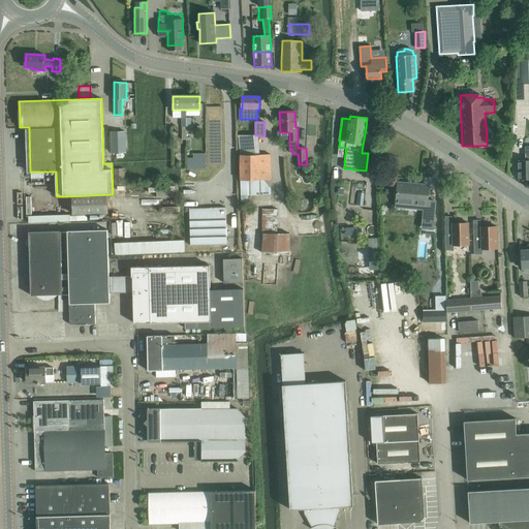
[(125,132),(111,132),(112,153),(126,152),(125,132)]
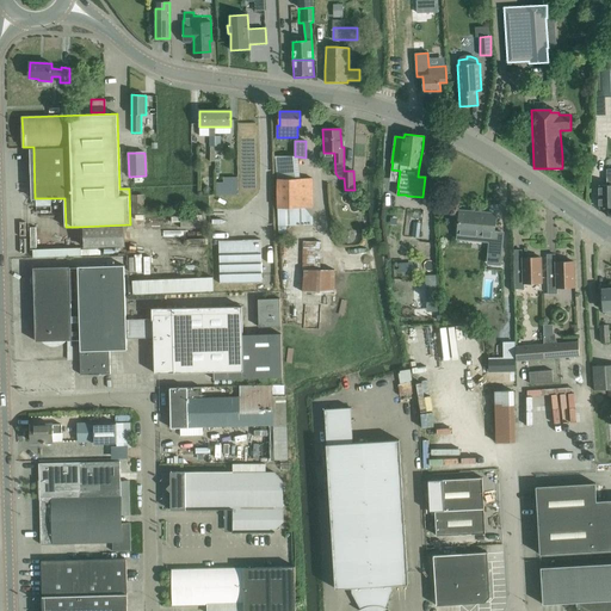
[(297,156),(295,156),(277,156),(278,226),(279,226),(279,234),(287,233),(287,226),(313,226),(313,178),(300,179),(297,156)]
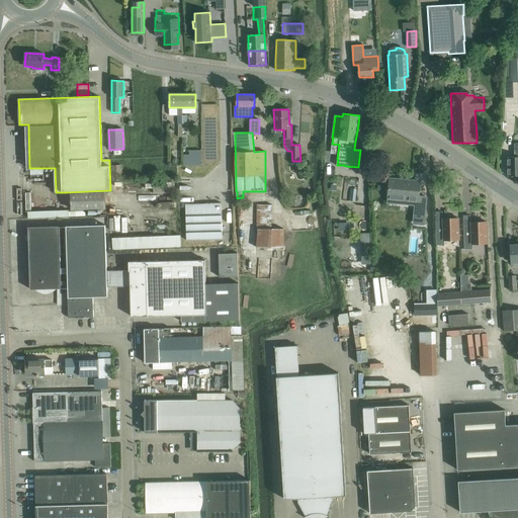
[(189,155),(183,155),(183,165),(201,165),(201,150),(188,150),(189,155)]
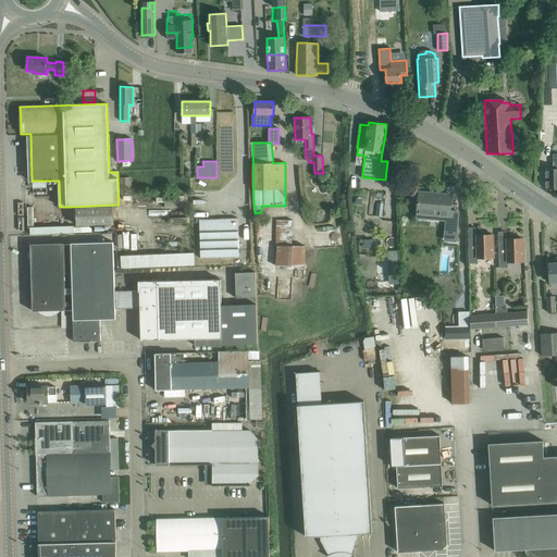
[(554,169),(546,169),(546,178),(546,189),(556,189),(556,162),(554,162),(554,169)]
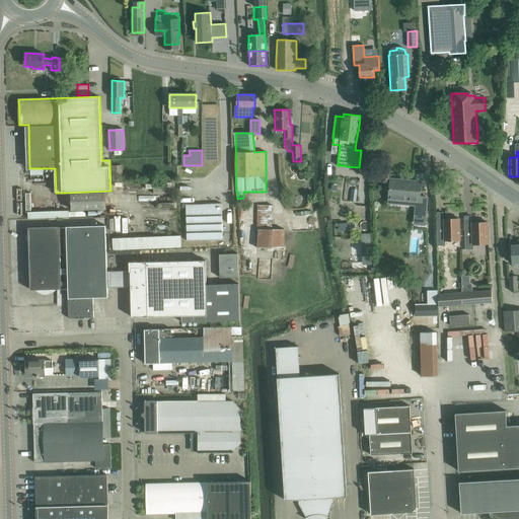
[(121,163),(112,163),(112,180),(122,180),(121,163)]
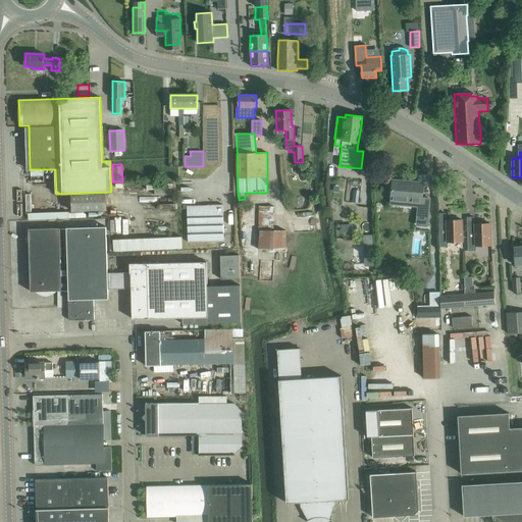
[(393,180),(393,191),(392,198),(411,200),(410,203),(421,204),(422,194),(423,184),(393,180)]
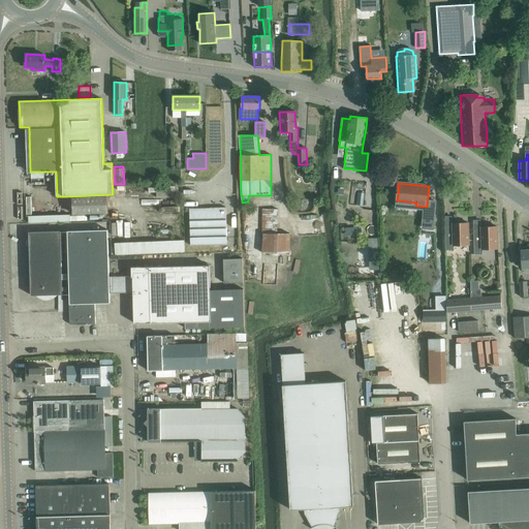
[(359,192),(356,206),(364,206),(365,193),(359,192)]
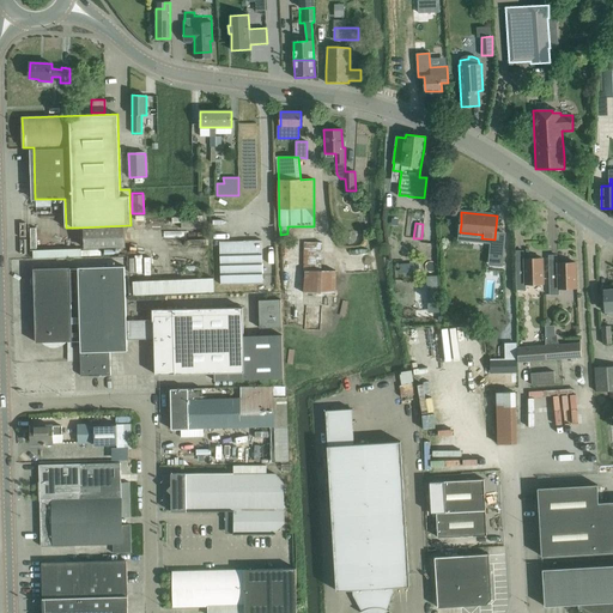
[(125,226),(96,228),(84,229),(85,249),(126,247),(125,226)]
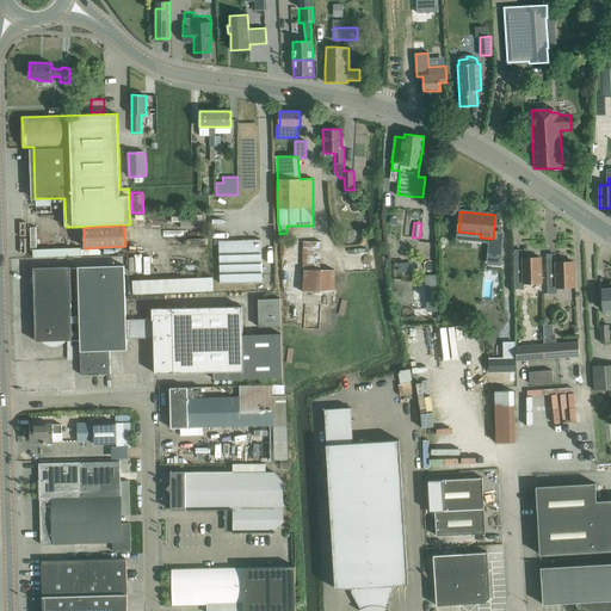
[(346,232),(344,236),(344,241),(349,244),(353,242),(356,239),(355,233),(351,230),(346,232)]
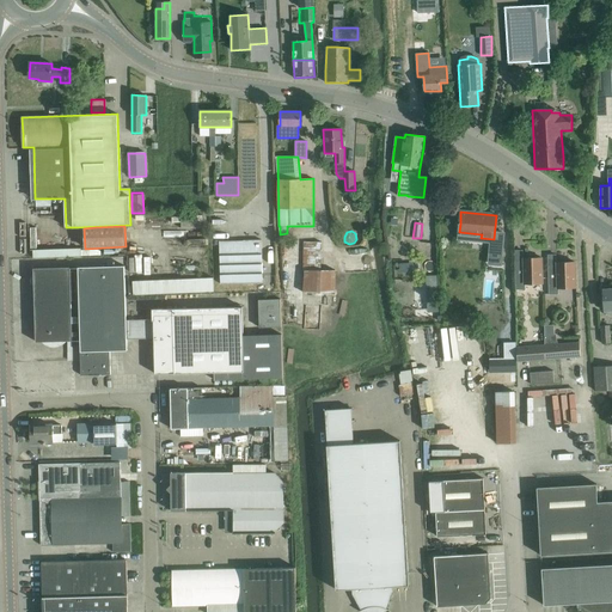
[(322,239),(304,239),(303,287),(335,288),(336,268),(322,268),(322,239)]
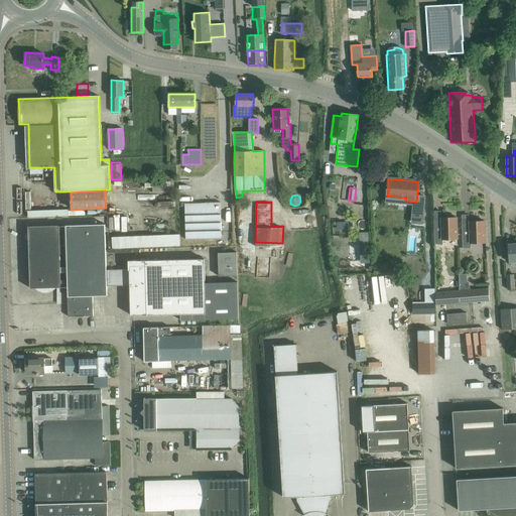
[(185,240),(221,239),(221,203),(184,204),(185,240)]
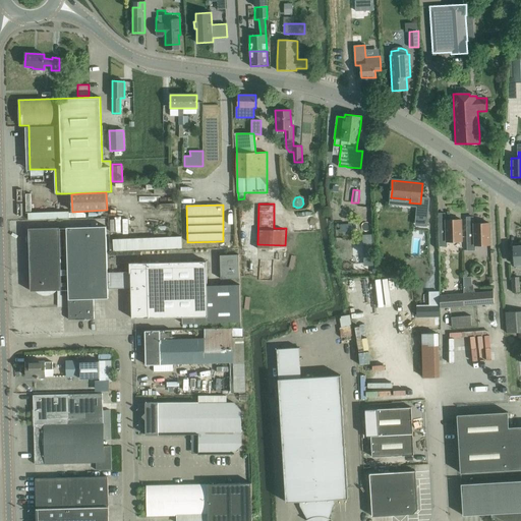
[(426,227),(428,208),(420,208),(418,226),(426,227)]
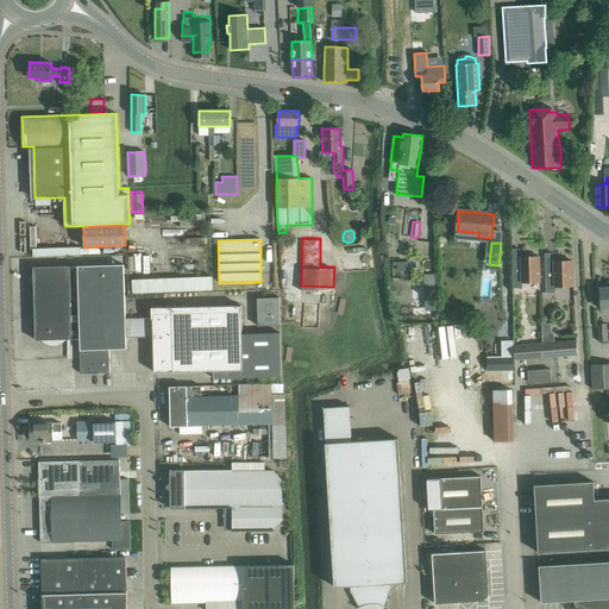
[(131,251),(132,270),(145,269),(145,251),(131,251)]
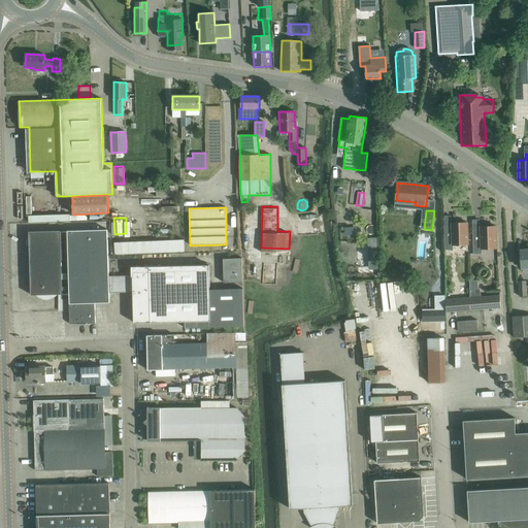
[(359,223),(349,224),(349,235),(360,234),(359,223)]
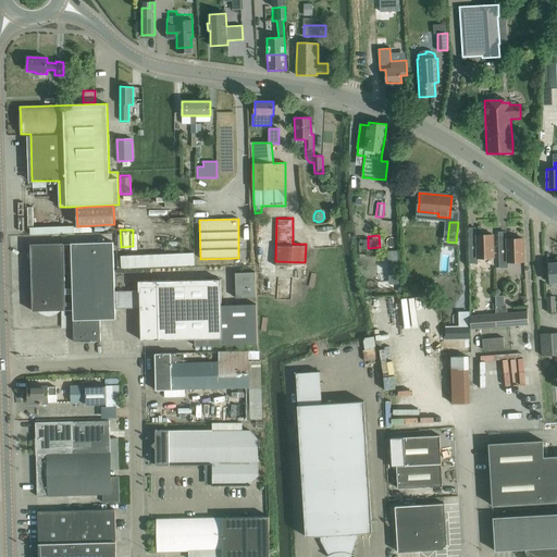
[(481,238),(477,238),(468,238),(469,264),(478,263),(478,259),(494,258),(493,235),(481,235),(481,238)]
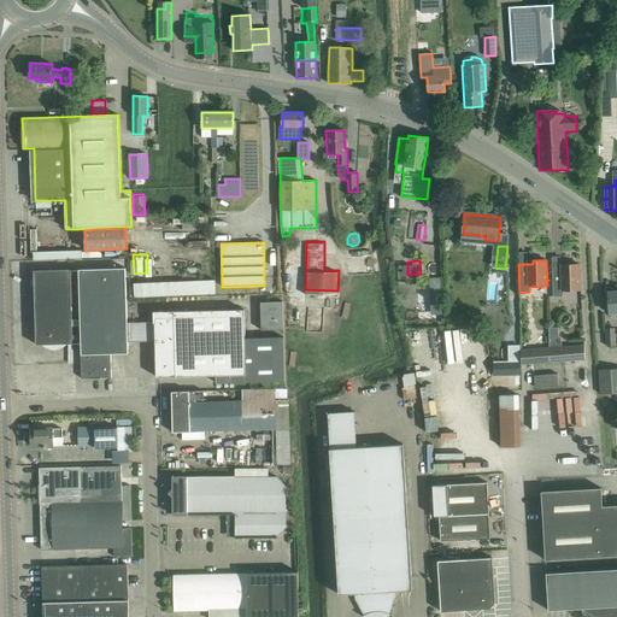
[(566,269),(562,269),(552,269),(553,297),(563,297),(563,291),(581,291),(580,264),(566,265),(566,269)]
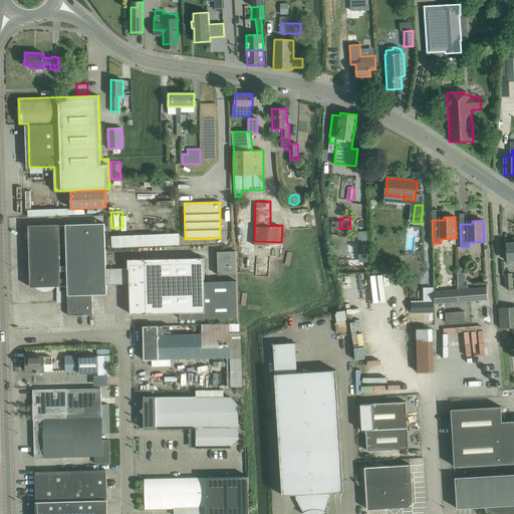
[(104,224),(65,225),(67,266),(67,272),(67,285),(68,295),(67,295),(67,315),(76,315),(84,315),(92,314),(92,295),(106,294),(106,286),(106,285),(106,284),(106,270),(106,269),(105,260),(104,224)]
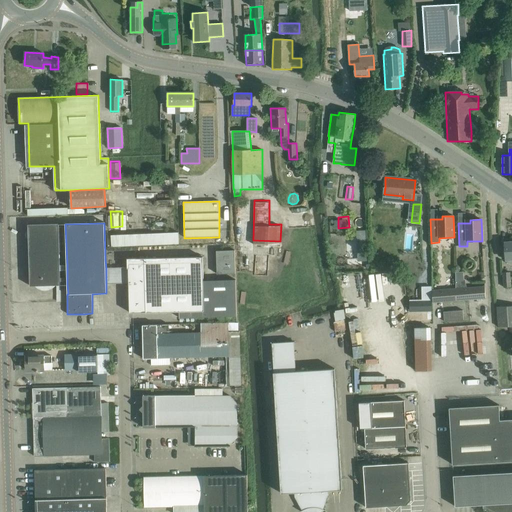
[(38,225),(28,225),(30,286),(60,285),(65,284),(65,278),(60,278),(60,271),(67,271),(67,265),(60,266),(59,224),(38,225)]
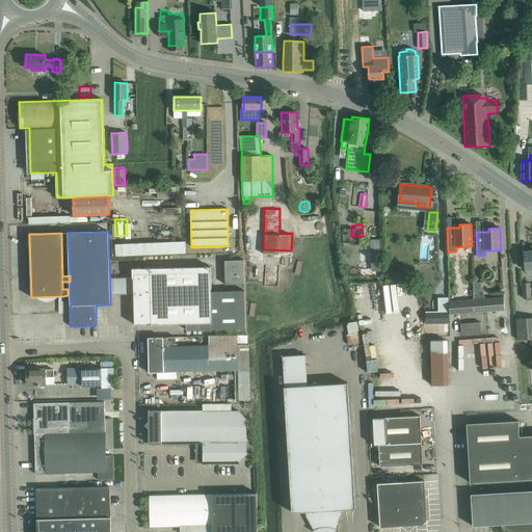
[(371,260),(380,259),(380,239),(370,240),(371,260)]
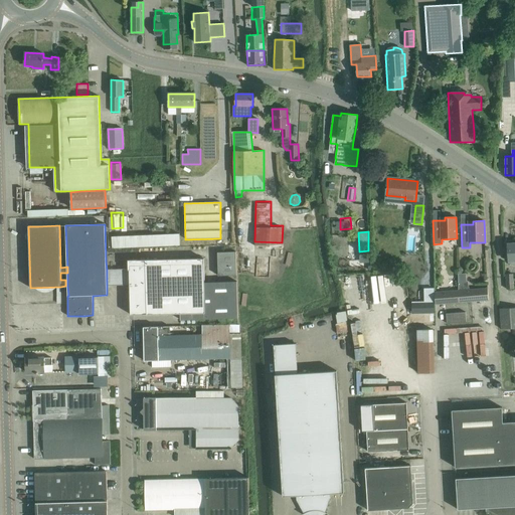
[(180,234),(113,237),(113,248),(180,245),(180,234)]
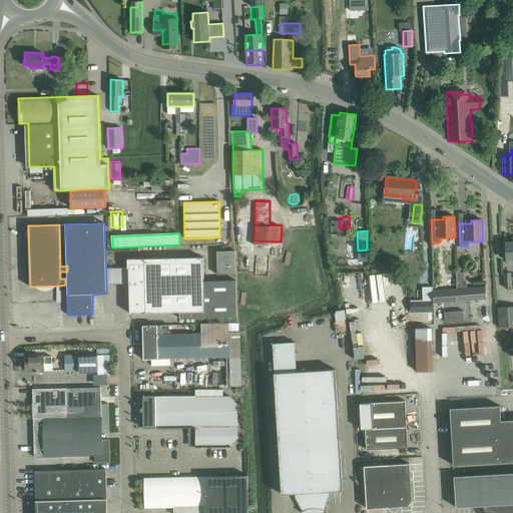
[(216,251),(217,275),(235,274),(235,250),(216,251)]
